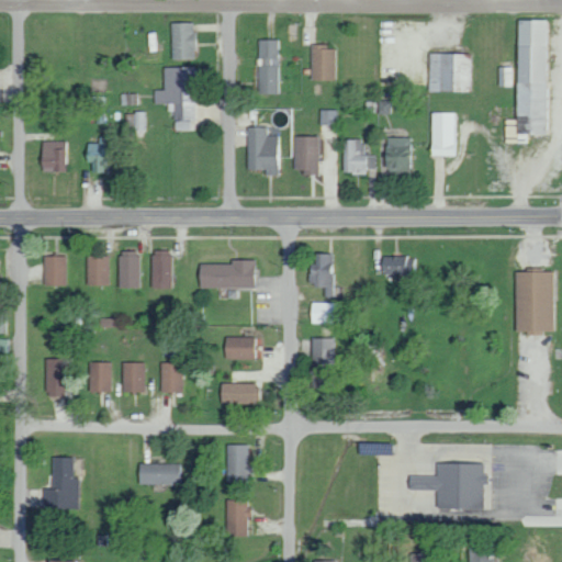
[(546,20),(516,20),(516,120),(506,120),(506,135),(544,135),(546,20)]
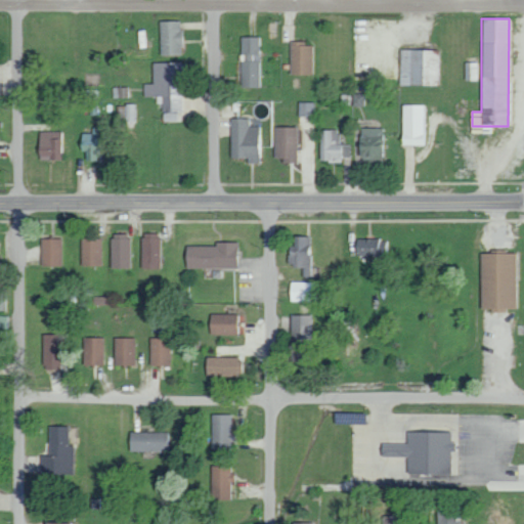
[(181,20),(160,22),(161,55),(182,55),(181,20)]
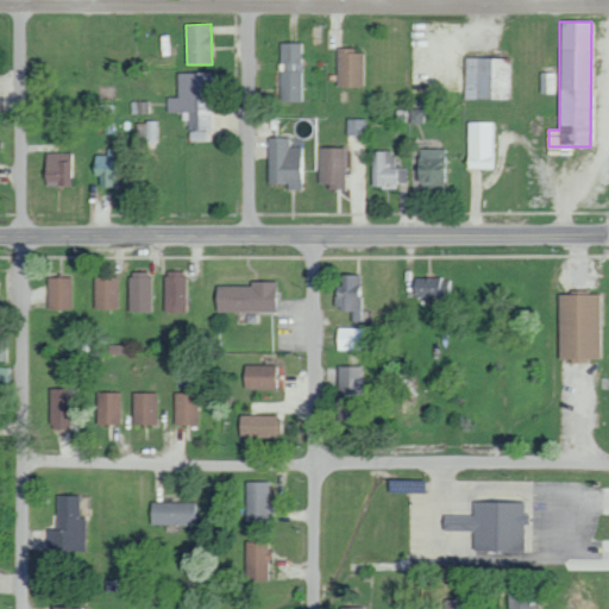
[(281,101),(301,101),(301,43),(281,43),(281,101)]
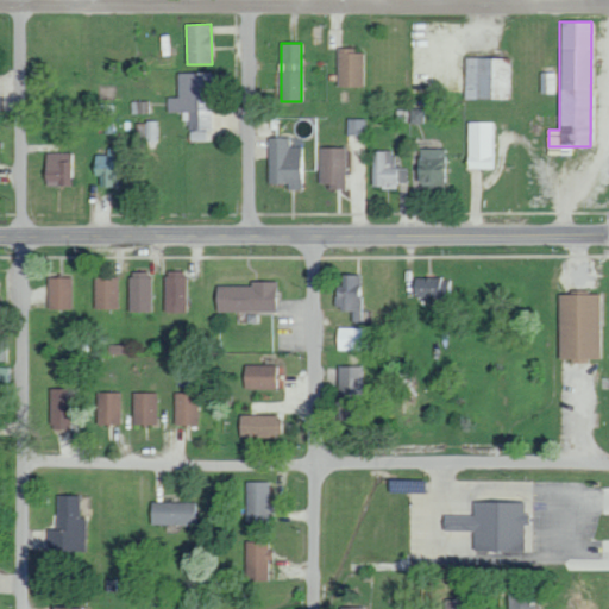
[(337,87),(363,87),(363,49),(338,49),(337,87)]
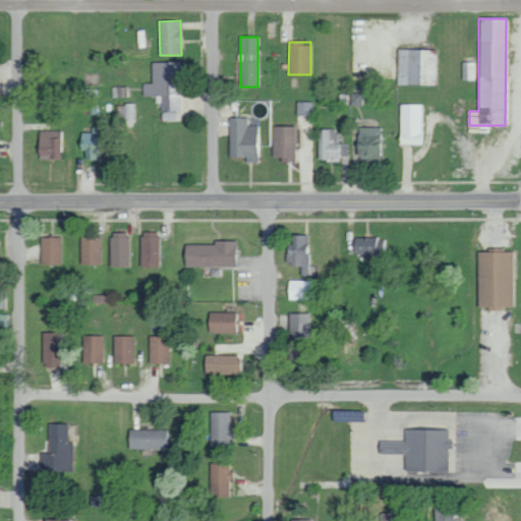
[(397,84),(439,84),(440,50),(398,49),(397,84)]
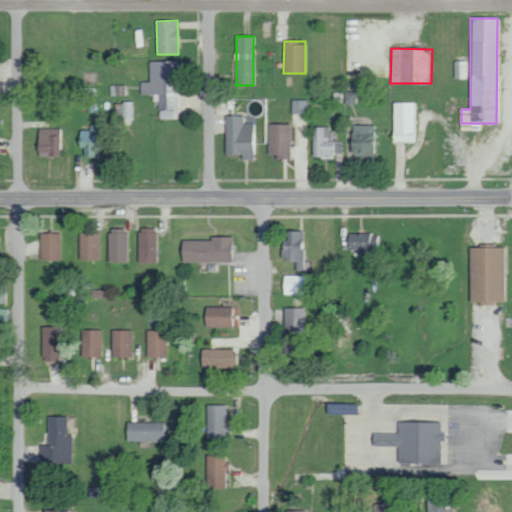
[(149,62),(150,81),(141,82),(141,94),(153,94),(153,101),(159,101),(159,117),(172,117),(172,109),(179,109),(179,61),(149,62)]
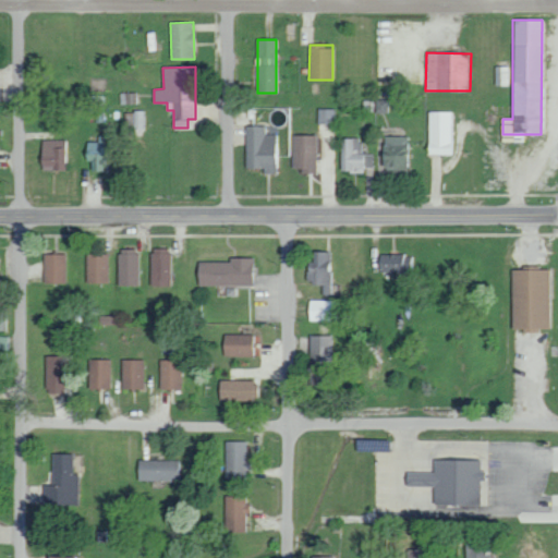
[(338,109),(318,109),(318,123),(337,123),(338,109)]
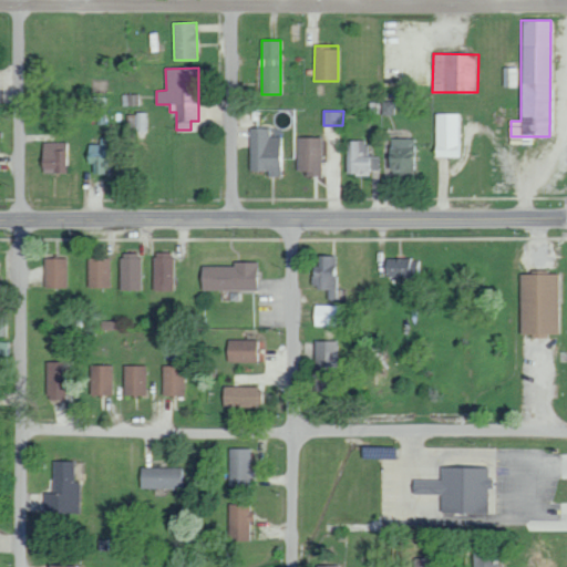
[(150,112),(135,112),(135,131),(150,132),(150,112)]
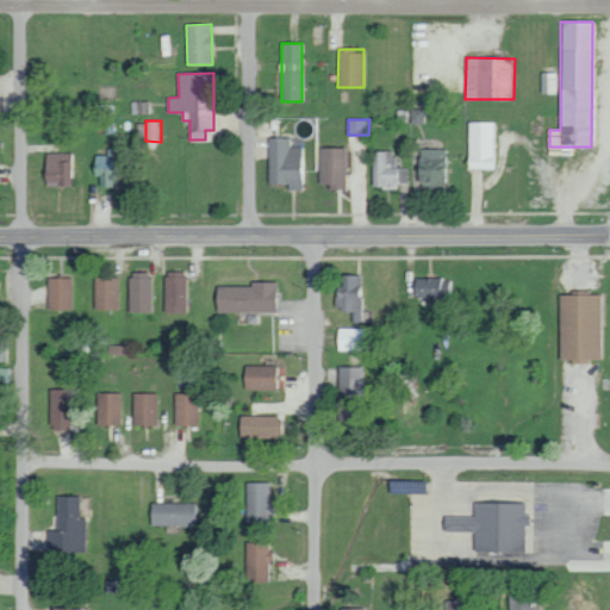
[(497,169),(497,123),(470,122),(468,168),(497,169)]
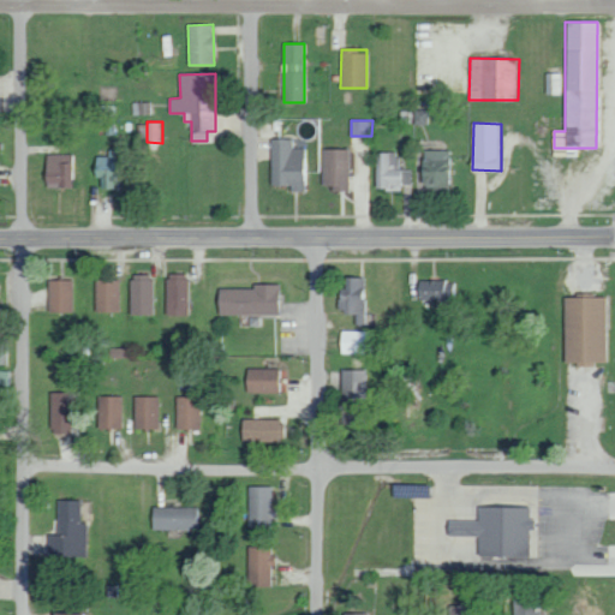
[(270,185),(291,185),(290,191),(303,191),(304,148),(293,148),(293,139),(272,139),(270,185)]
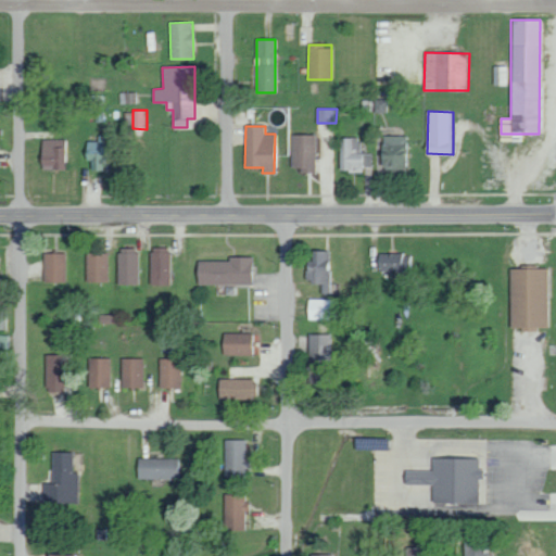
[(110,171),(109,135),(98,136),(98,141),(85,142),(85,159),(93,159),(93,171),(110,171)]
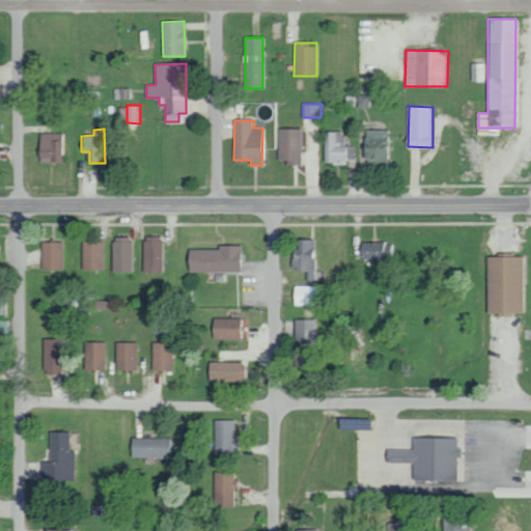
[(302,129),(279,129),(278,160),(286,160),(286,165),(301,165),(302,129)]
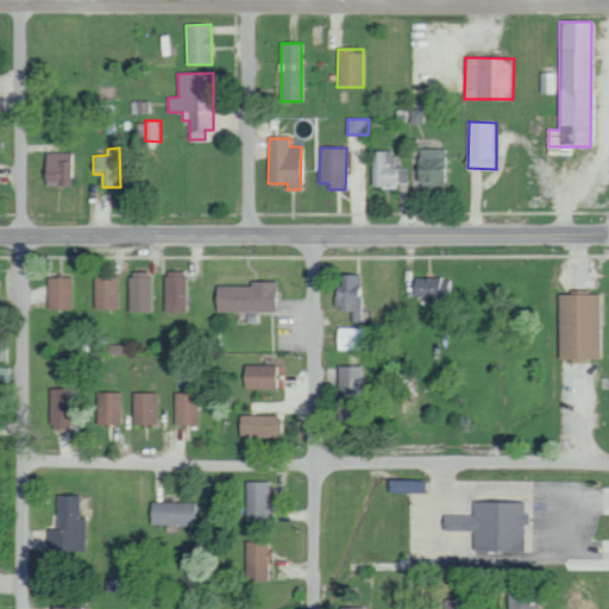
[(444,149),(418,149),(416,184),(444,184),(444,149)]
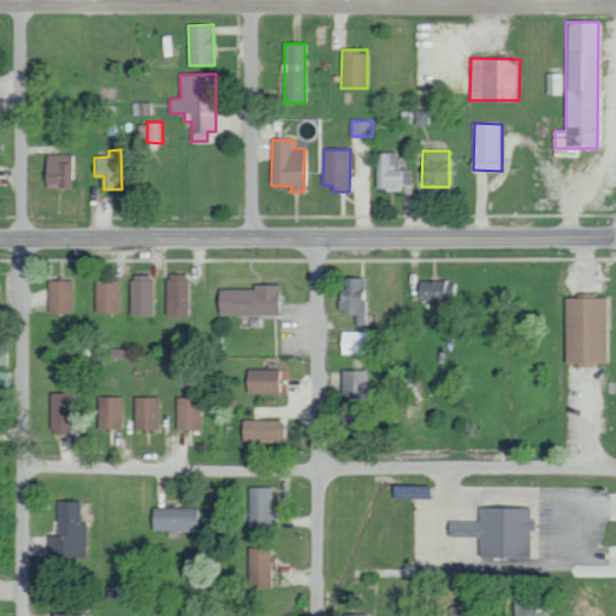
[(380,153),(379,189),(413,189),(413,171),(400,170),(401,153),(380,153)]
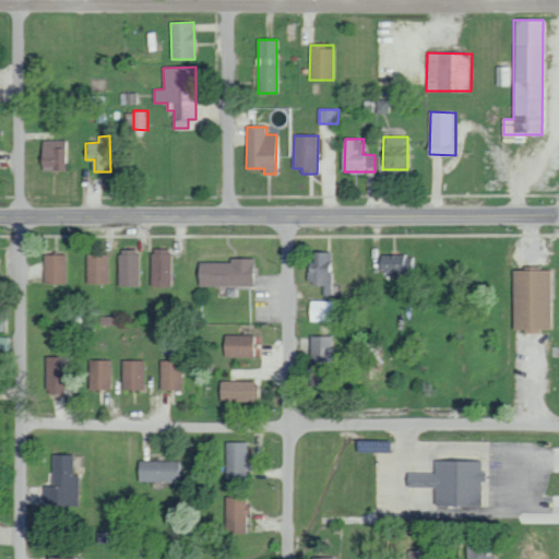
[(64,168),(66,141),(40,141),(40,168),(64,168)]
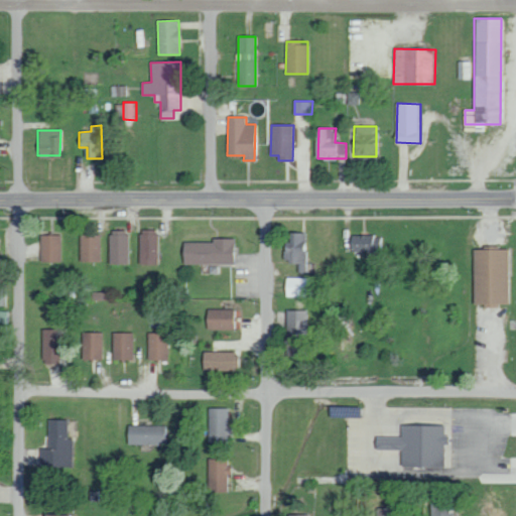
[(110,263),(128,263),(128,231),(111,230),(110,263)]
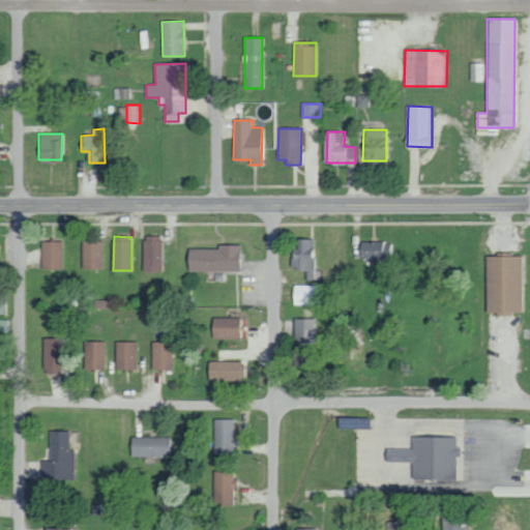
[(143,271),(162,271),(162,236),(143,236),(143,271)]
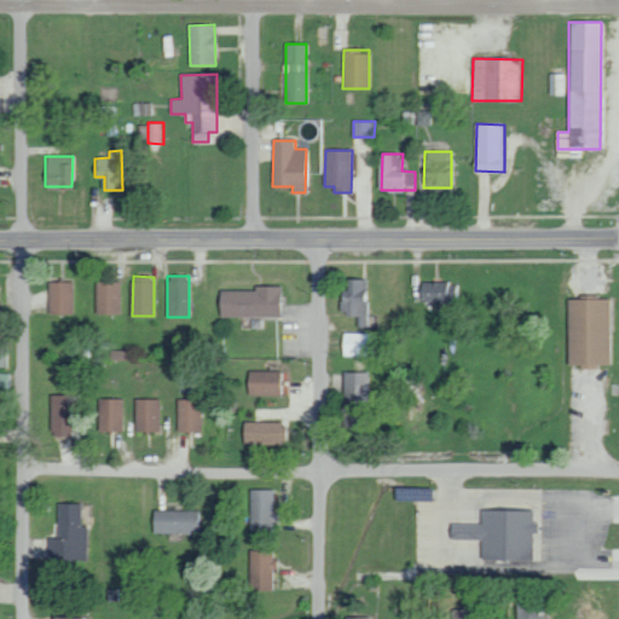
[(366,279),(350,279),(350,291),(340,291),(339,314),(365,316),(366,279)]
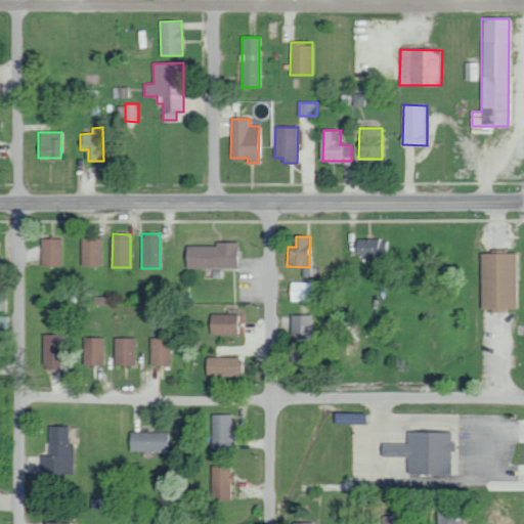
[(102,265),(103,238),(82,237),(82,265),(102,265)]
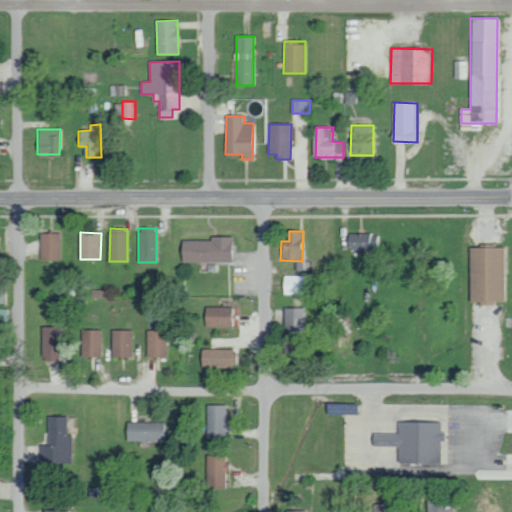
[(61,233),(40,233),(40,259),(60,260),(61,233)]
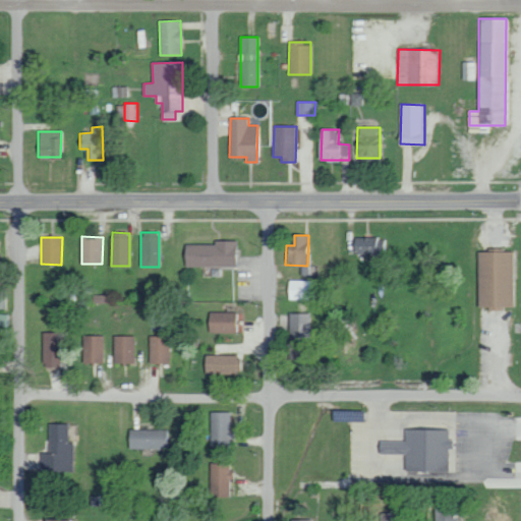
[(349,255),(387,256),(387,238),(350,237),(349,255)]
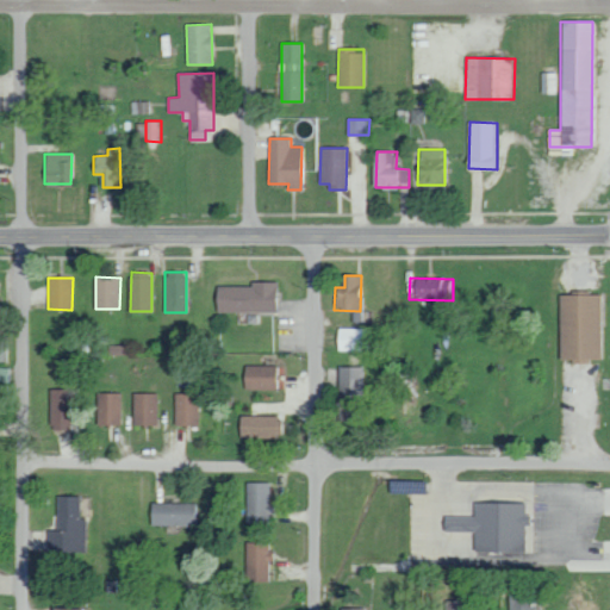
[(278,282),(251,282),(251,286),(216,286),(216,311),(278,312),(278,282)]
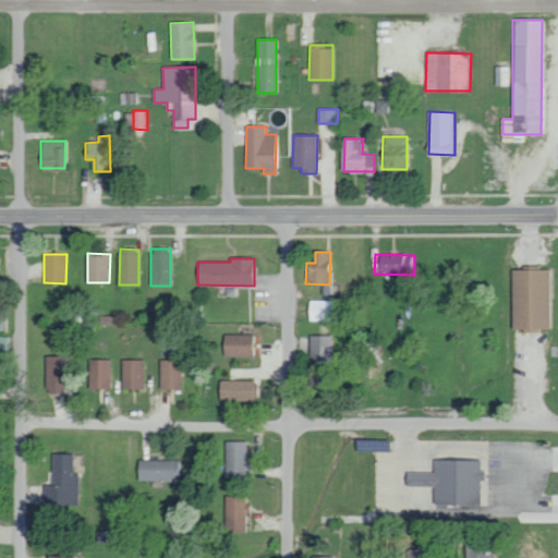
[(511,267),(511,331),(549,330),(548,269),(538,269),(538,267),(511,267)]
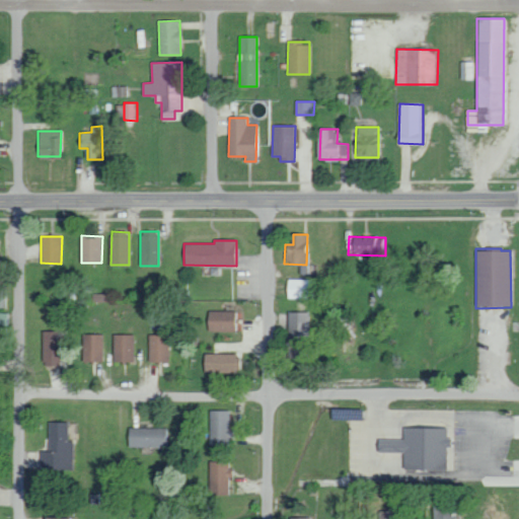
[(286,298),(315,298),(315,280),(287,279),(286,298)]
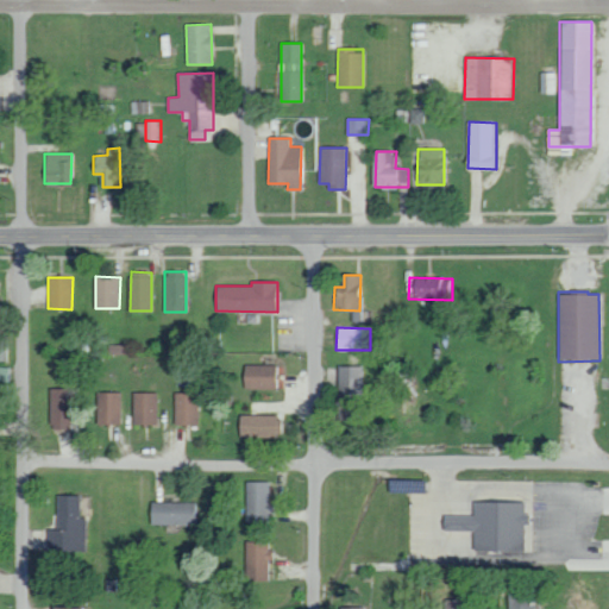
[(0,360),(10,360),(10,337),(0,336),(0,360)]
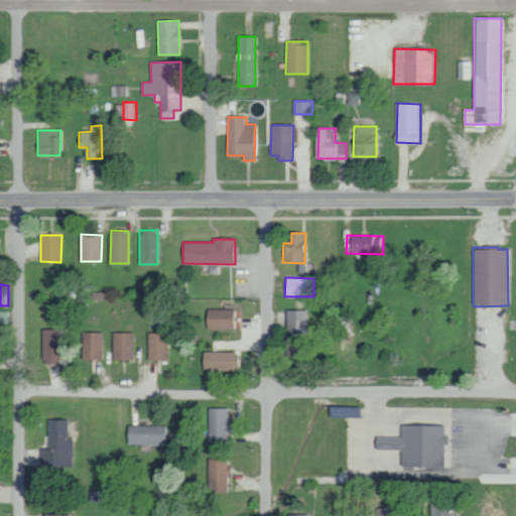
[(233,329),(233,308),(207,308),(207,329),(233,329)]
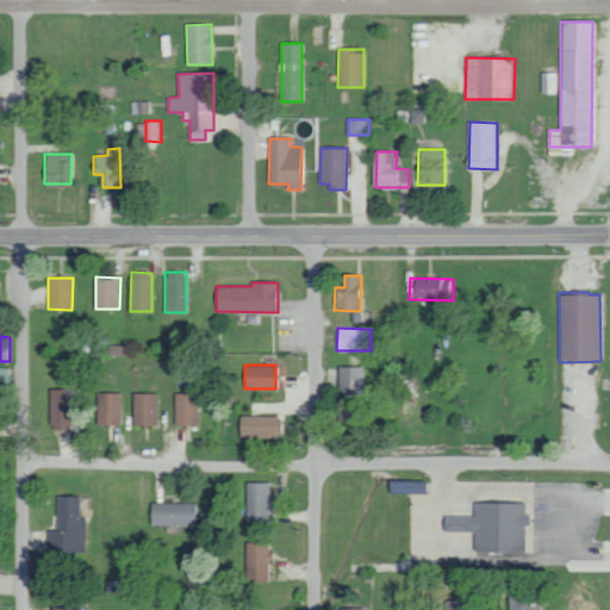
[(337,419),(361,419),(362,367),(337,367),(337,419)]
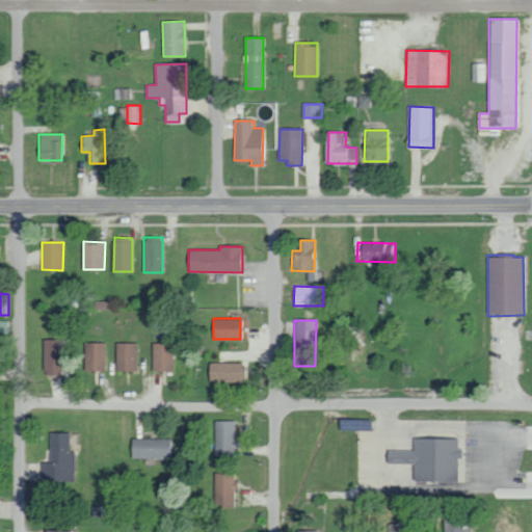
[(43,375),(62,375),(61,338),(43,338),(43,375)]
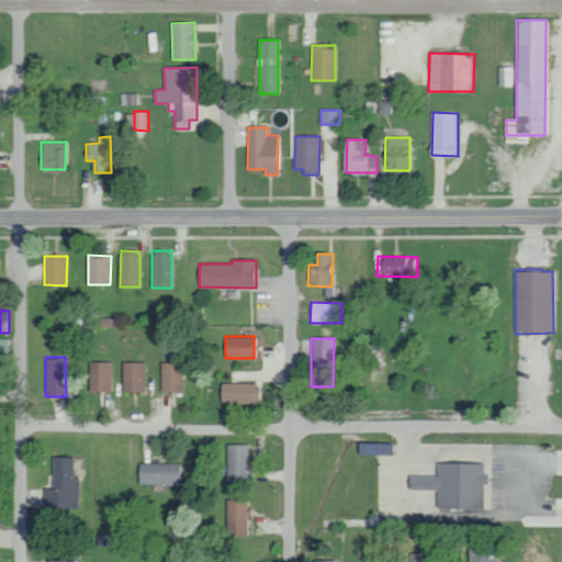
[(89,392),(111,392),(111,362),(89,362),(89,392)]
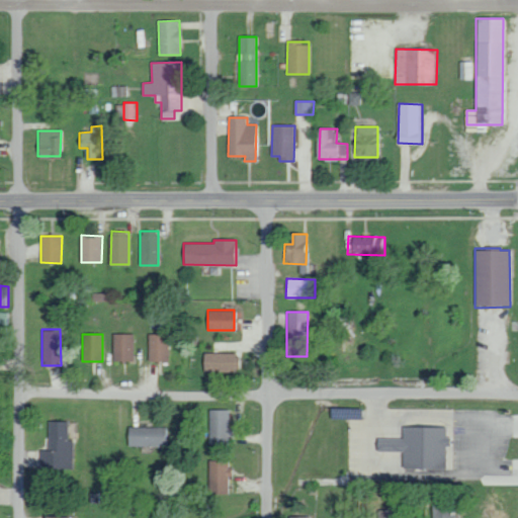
[(133,361),(134,334),(113,334),(112,360),(133,361)]
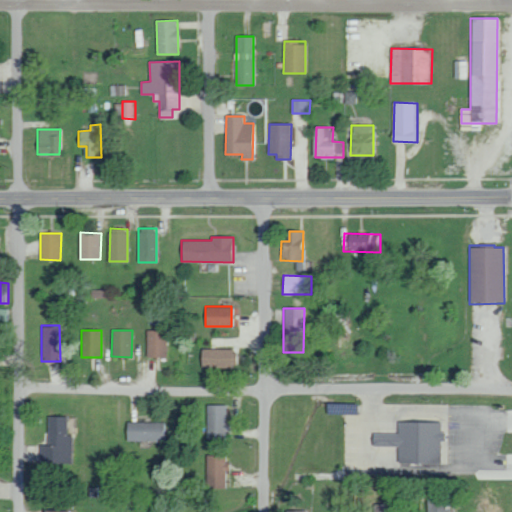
[(146,357),(167,357),(167,330),(146,330),(146,357)]
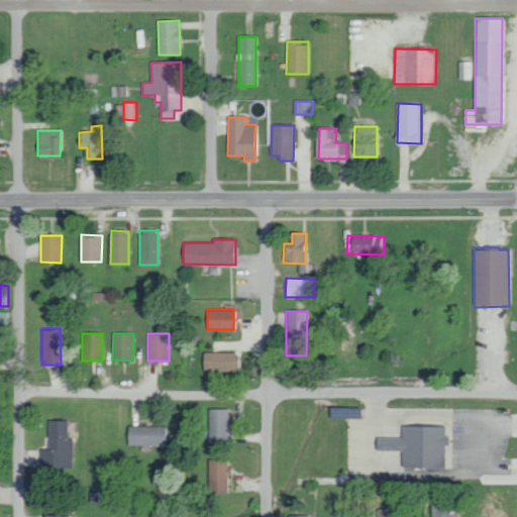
[(237,372),(237,352),(203,352),(203,371),(237,372)]
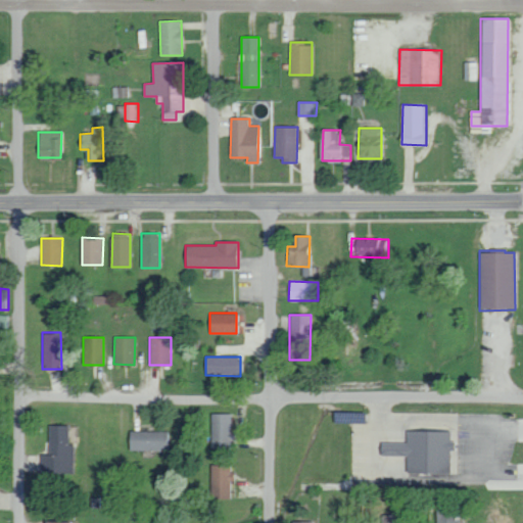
[(211,448),(232,447),(231,413),(210,414),(211,448)]
